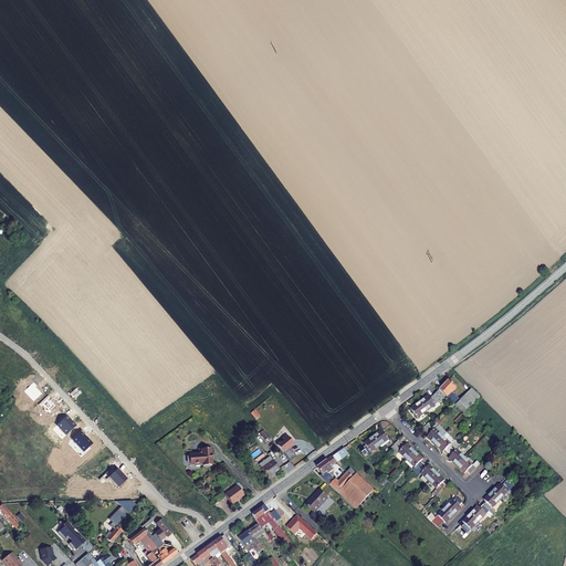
[(450,379),(441,389),(448,396),(457,405),(462,399),(453,391),(458,388),(450,379)]
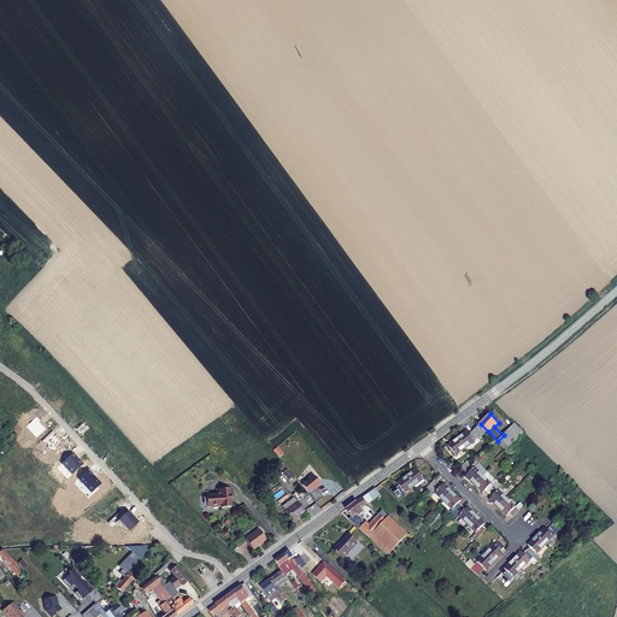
[(27,427),(36,438),(46,429),(39,422),(40,421),(36,417),(27,427)]
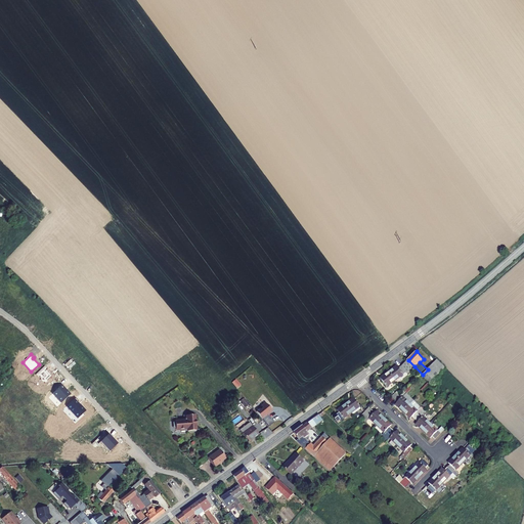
[(399,365),(392,372),(398,380),(415,366),(408,360),(405,364),(400,367),(399,365)]
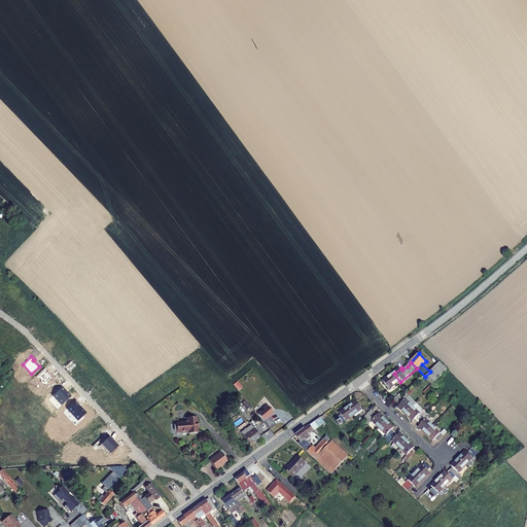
[(47,372),(45,367),(35,377),(40,382),(41,382),(45,386),(53,378),(47,372)]
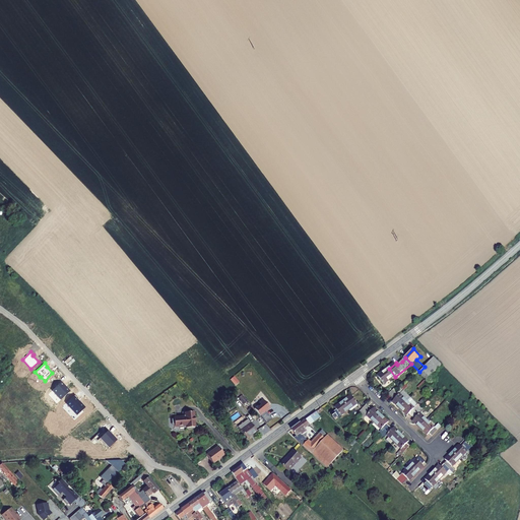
[(389,369),(381,375),(387,383),(395,377),(389,369)]
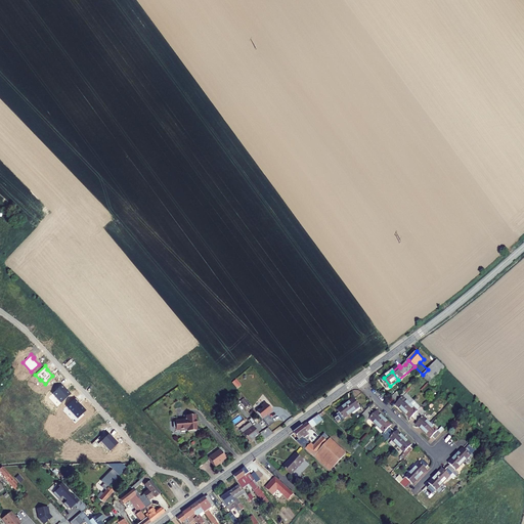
[(231,382),(236,388),(241,384),(235,379),(231,382)]
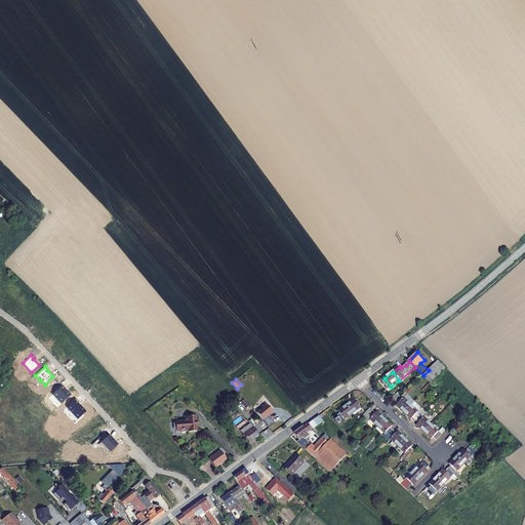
[(103,384),(95,391),(104,400),(112,393),(103,384)]
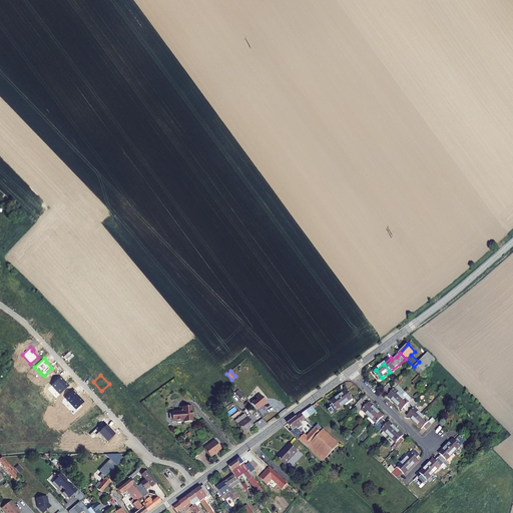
[(62,381),(63,380),(60,377),(51,386),(59,395),(68,387),(62,381)]
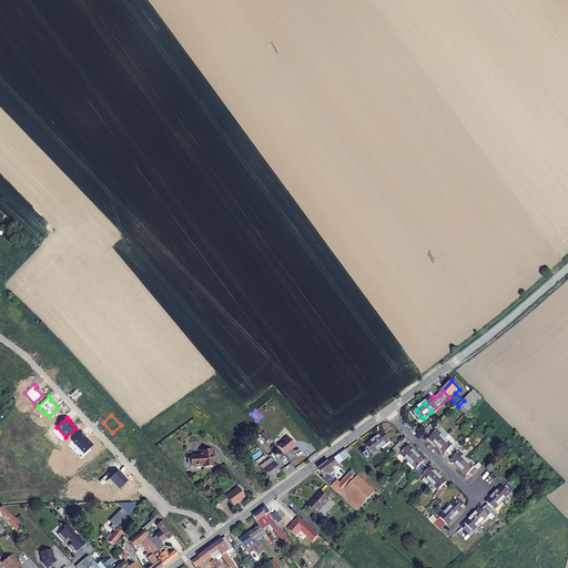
[(434,422),(427,428),(430,432),(437,425),(434,422)]
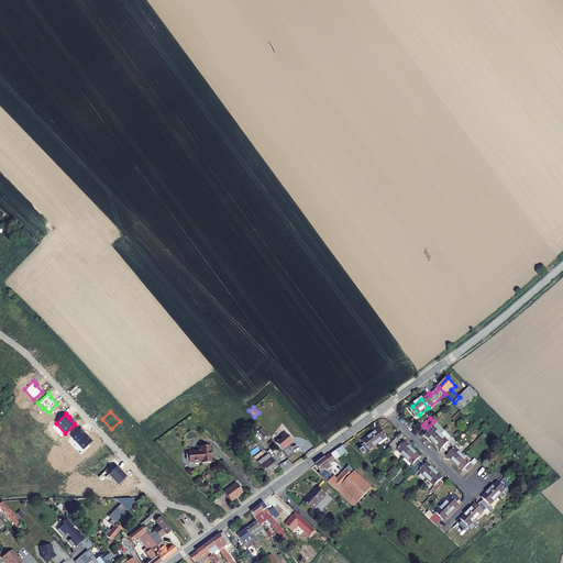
[(446,429),(439,421),(435,424),(433,421),(427,428),(430,430),(428,432),(435,440),(443,432),(446,429)]
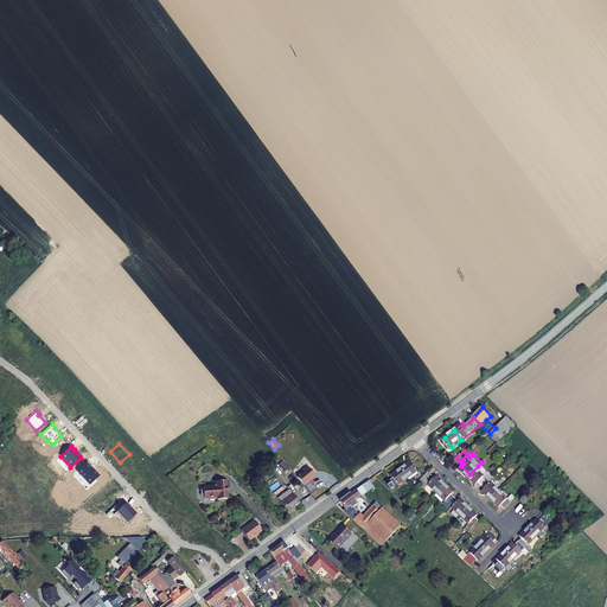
[(414,460),(404,467),(410,475),(414,479),(422,473),(414,460)]
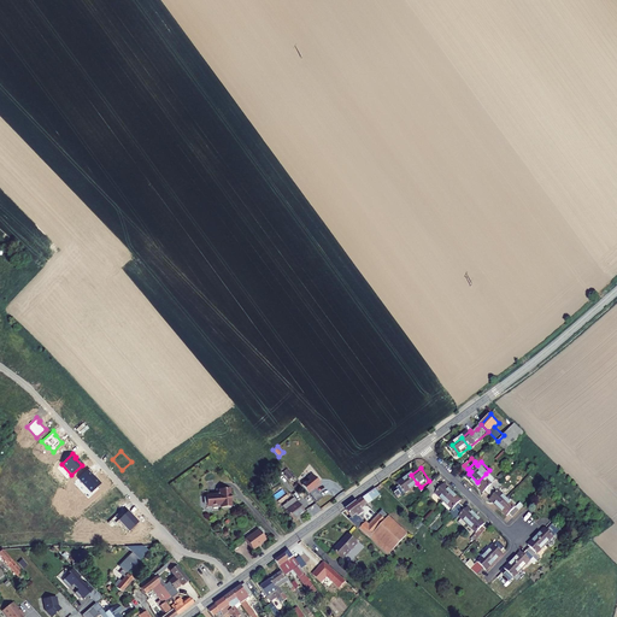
[(92,472),(88,469),(77,479),(92,493),(101,483),(94,476),(94,477),(90,474),(92,472)]
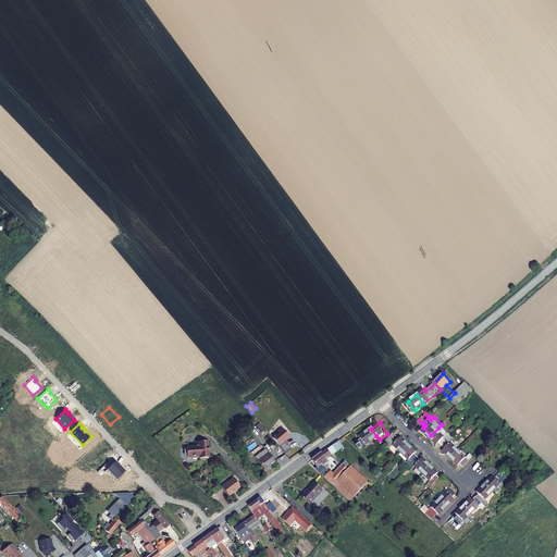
[(265,431),(260,424),(257,426),(262,433),(265,431)]
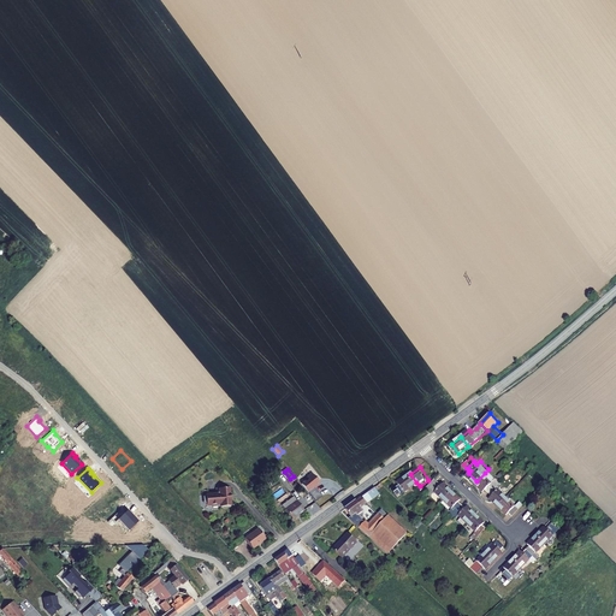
[(320,483),(313,473),(308,478),(311,480),(307,483),(306,481),(302,484),(309,493),(315,487),(320,483)]
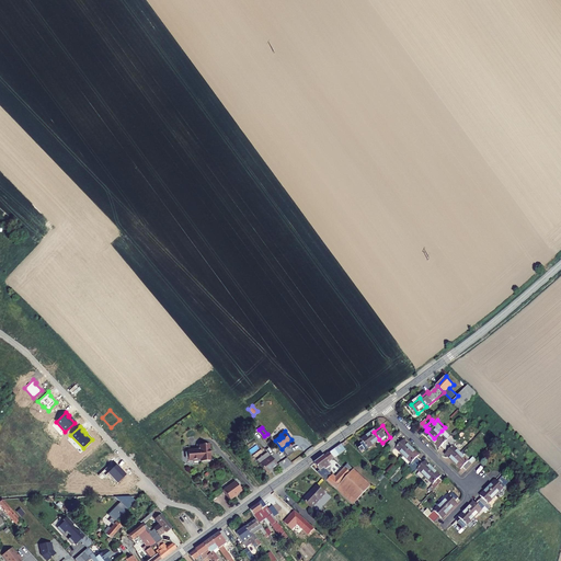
[(453,441),(442,431),(434,438),(442,446),(444,445),(446,447),(453,441)]
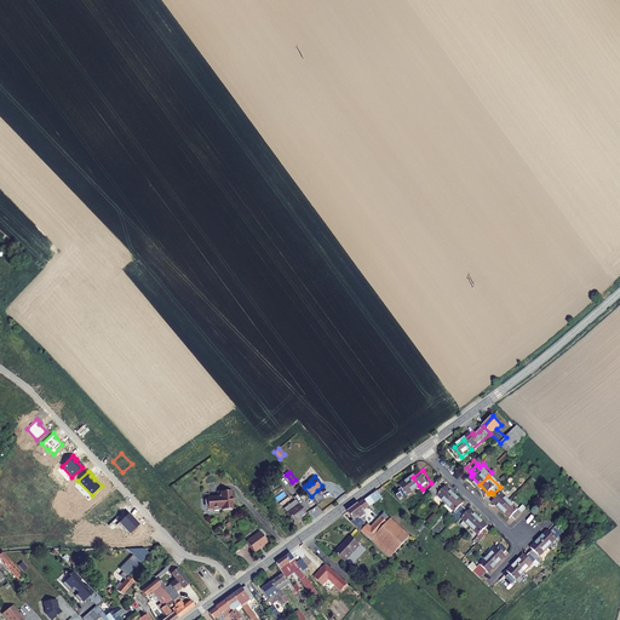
[(405,486),(401,488),(402,489),(406,495),(419,486),(413,477),(403,483),(405,486)]
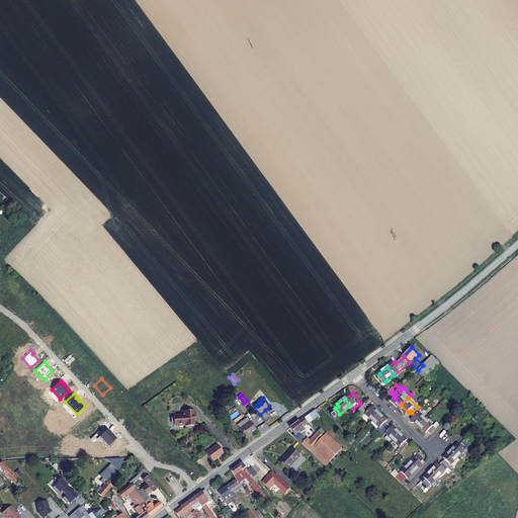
[(371,405),(368,402),(359,412),(361,414),(365,411),(371,405)]
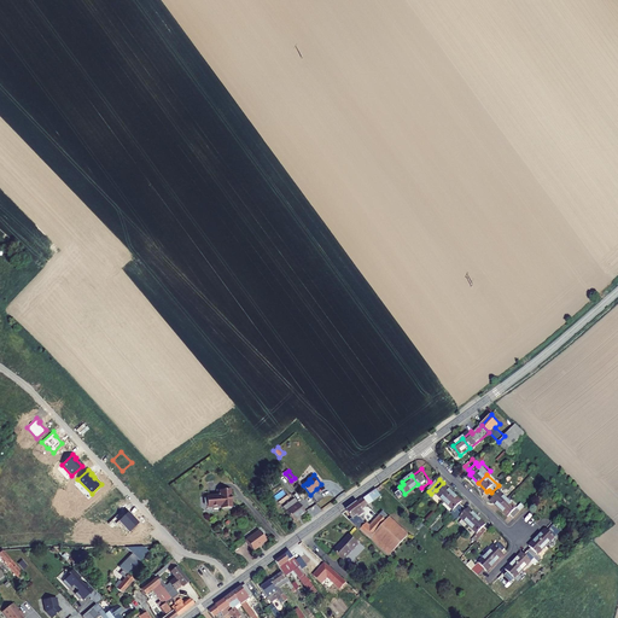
[(448,502),(456,493),(448,484),(445,487),(443,483),(436,490),(448,502)]
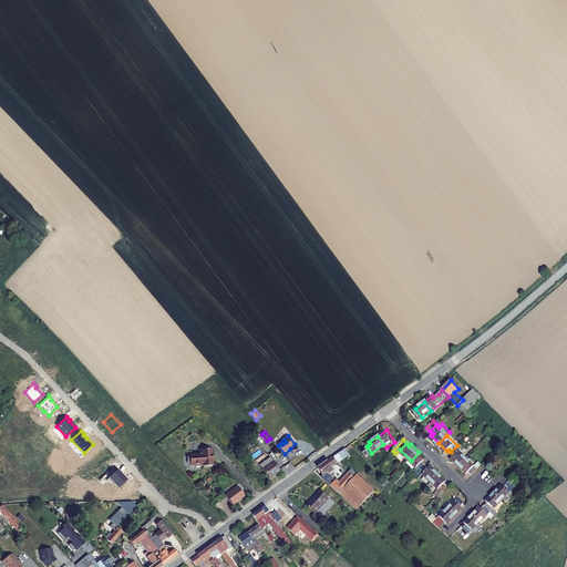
[(468,456),(457,445),(451,452),(454,455),(452,456),(460,465),(468,456)]
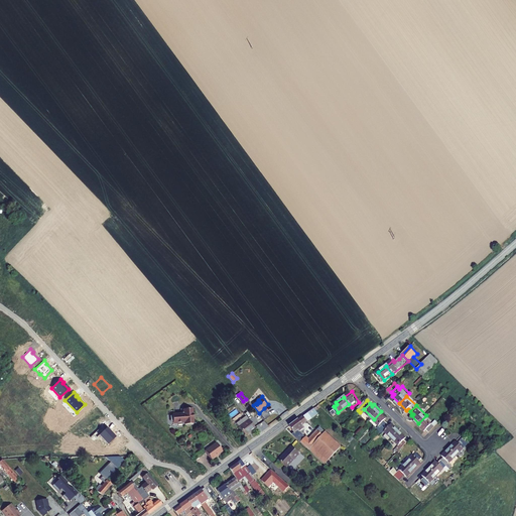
[(335,407),(330,410),(334,415),(338,412),(335,407)]
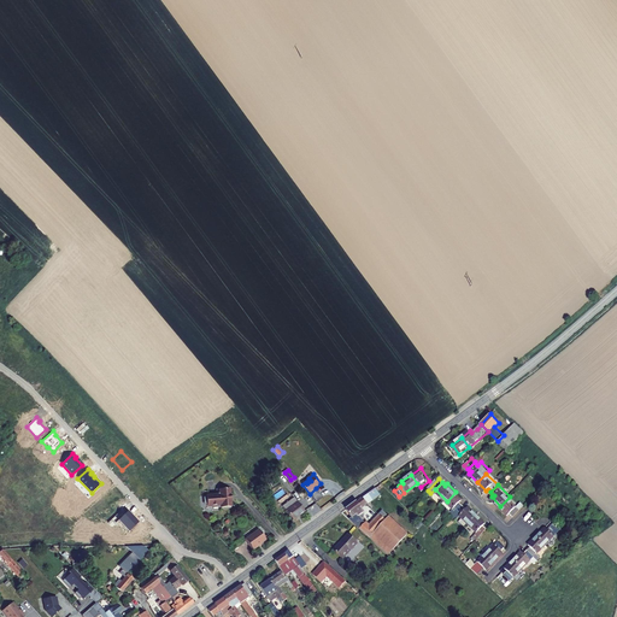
[(231,488),(222,489),(222,493),(221,494),(210,494),(209,495),(209,503),(210,505),(222,505),(223,507),(233,507),(231,488)]
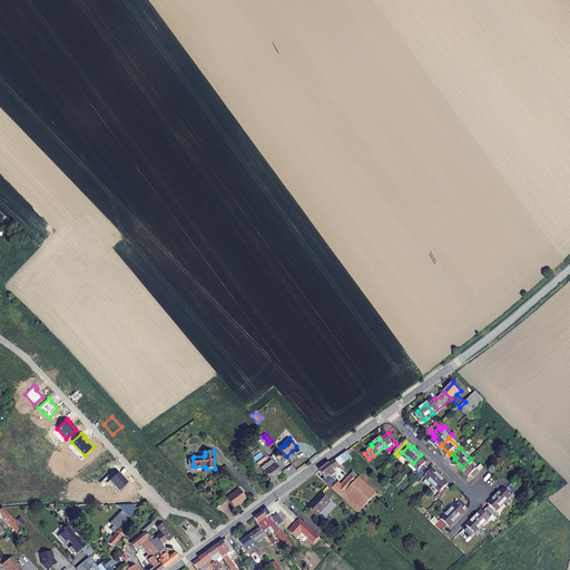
[(354,458),(350,451),(337,460),(343,465),(354,458)]
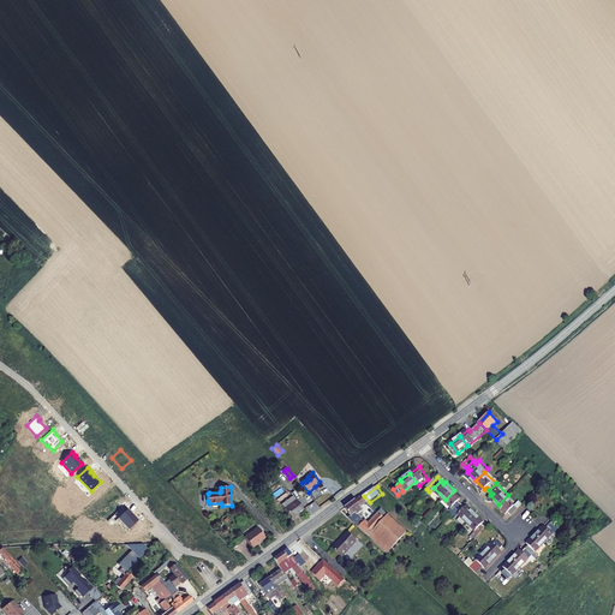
[(463,497),(454,490),(446,500),(457,511),(464,503),(460,500),(463,497)]
